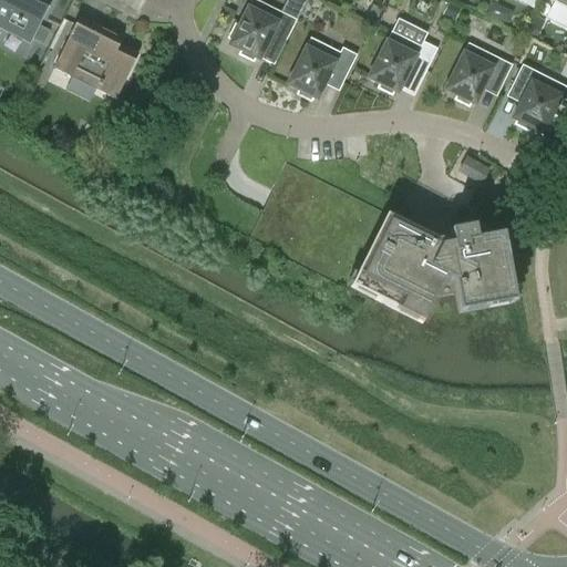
[(51,0),(0,0),(0,28),(30,43),(51,0)]
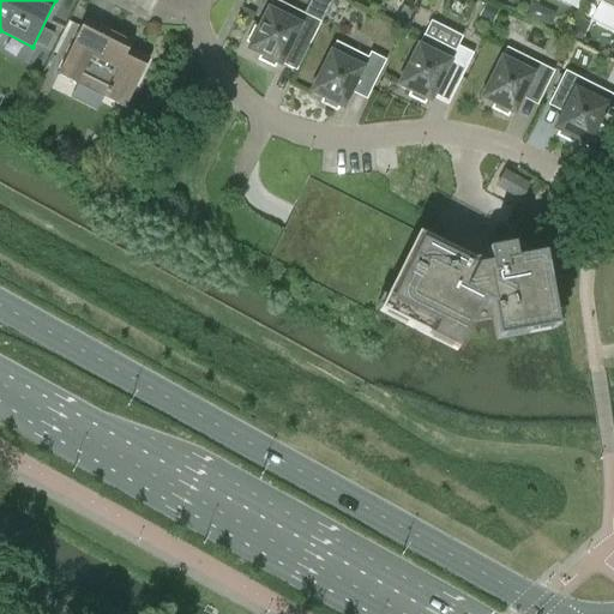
[(307,49),(320,23),(274,0),(272,0),(258,29),(254,28),(246,43),(251,44),(247,50),(260,56),(258,61),(274,68),(276,65),(280,67),(293,42),(307,49)]
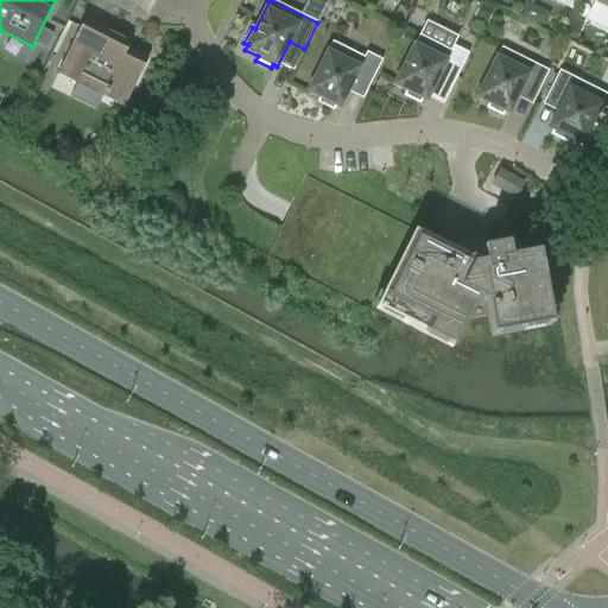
[(607,0),(586,0),(607,11),(607,0)]
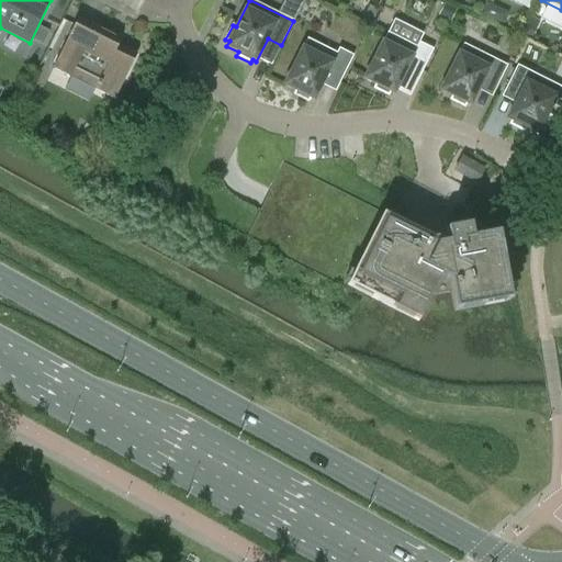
[(439,17),(451,22),(457,10),(446,4),(439,17)]
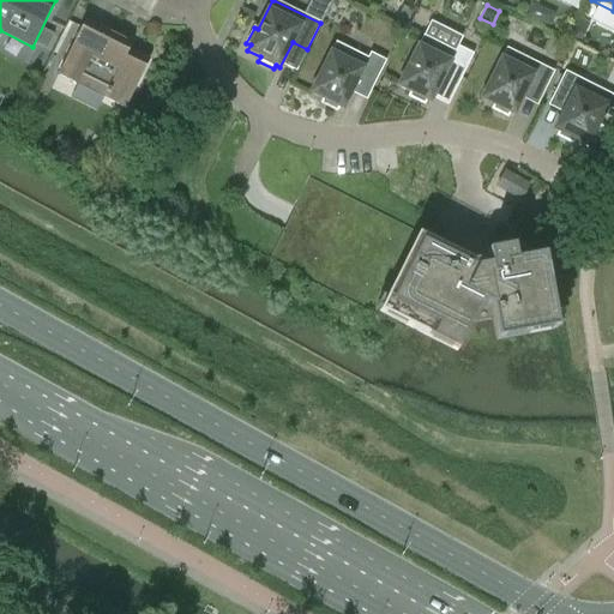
[(527,18),(537,23),(543,11),(531,5),(527,18)]
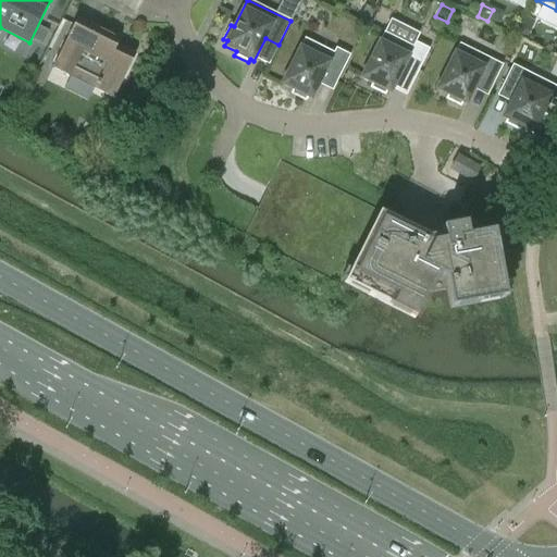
[(366,5),(358,19),(368,24),(374,10),(366,5)]
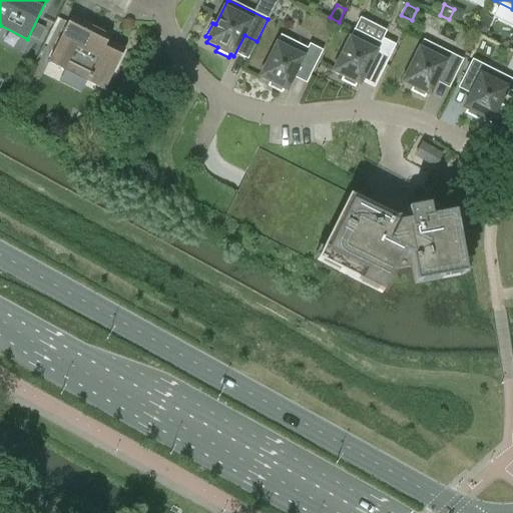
[(491,20),(481,15),(474,31),(483,35),(491,20)]
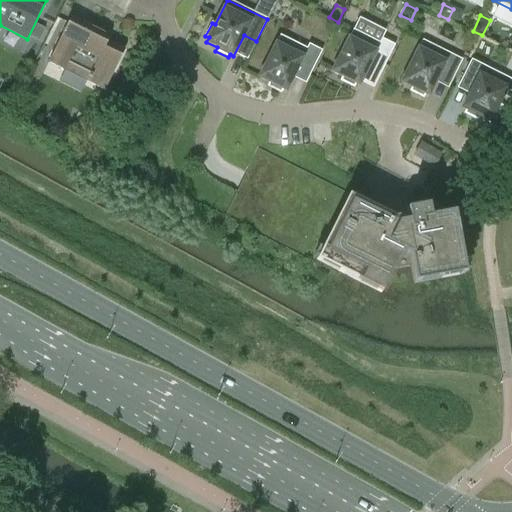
[(72,16),(48,62),(104,91),(124,49),(107,41),(110,35),(72,16)]
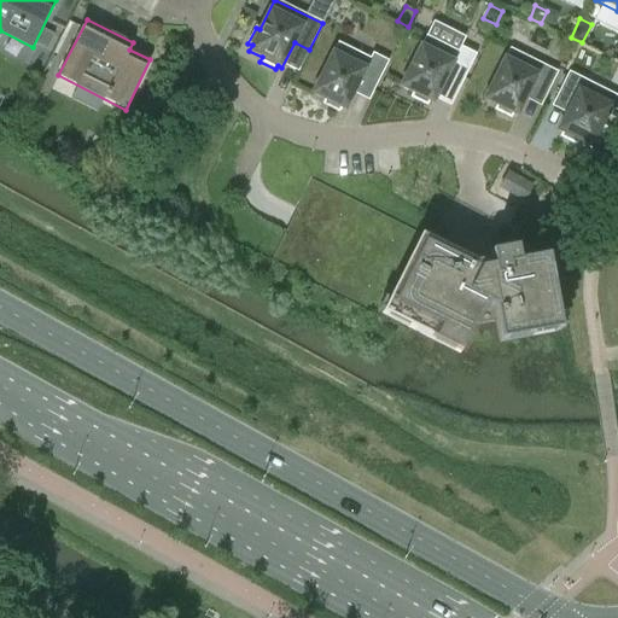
[(432,104),(445,79),(460,87),(477,56),(460,47),(458,52),(426,36),(400,87),(413,94),(410,98),(426,106),(429,101),(432,104)]
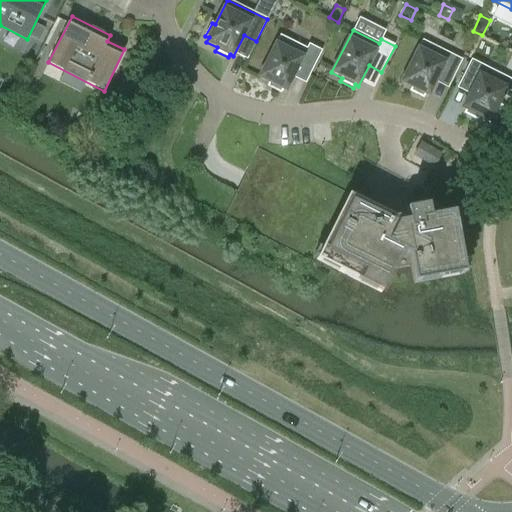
[(308,77),(321,51),(308,44),(306,49),(280,35),(258,78),(269,83),(267,87),(280,93),(282,90),(285,92),(296,71),(308,77)]
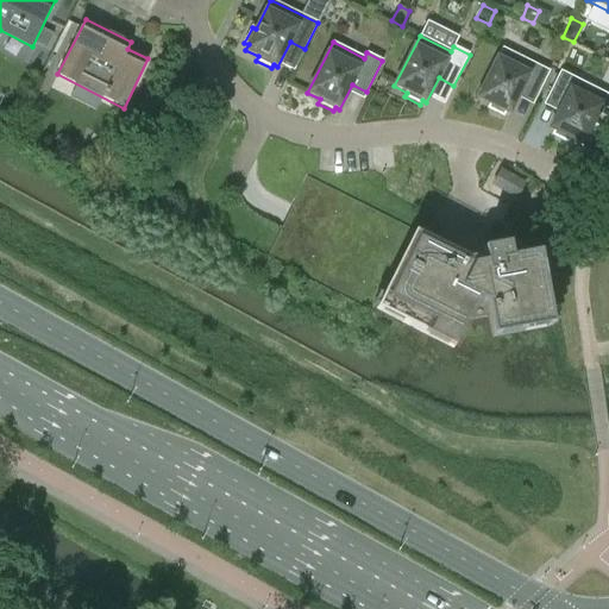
[(509,115),(521,90),(537,98),(550,71),(502,48),(477,99),(489,105),(488,110),(503,117),(504,113),(509,115)]
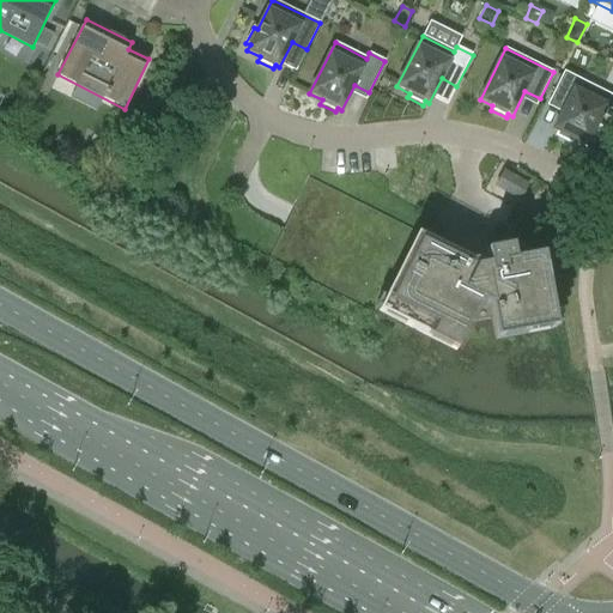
[(551,98),(565,105),(553,131),(558,133),(556,137),(571,144),(572,140),(586,147),(589,141),(593,144),(600,128),(596,126),(611,96),(564,72),(551,98)]
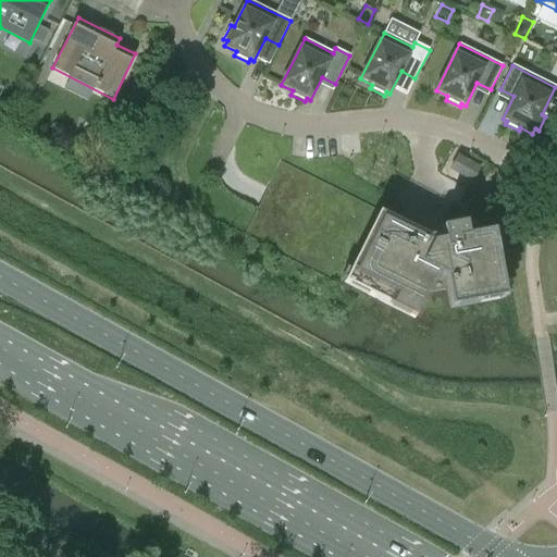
[(472,182),(479,170),(457,158),(450,170),(472,182)]
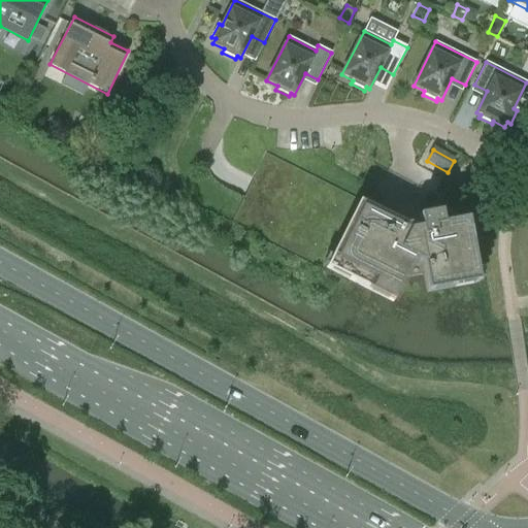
[(426,293),(479,284),(467,221),(442,225),(440,212),(420,217),(418,207),(402,209),(396,221),(359,202),(325,269),(333,273),(393,302),(414,260),(421,264),(426,293)]
